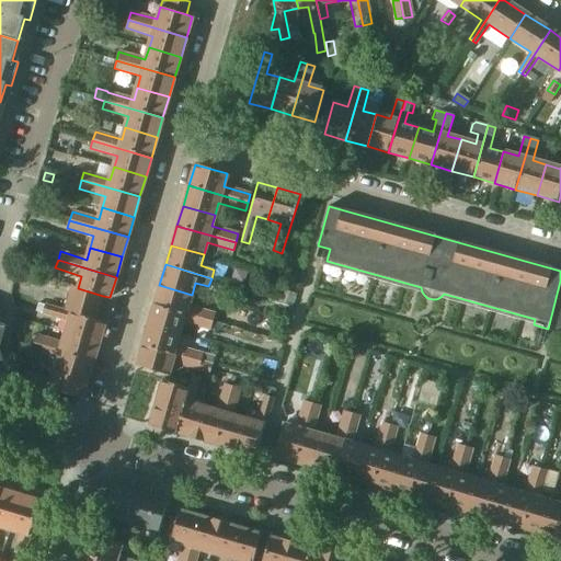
[(192,295),(159,285),(153,305),(213,322),(215,313),(189,306),(192,295)]
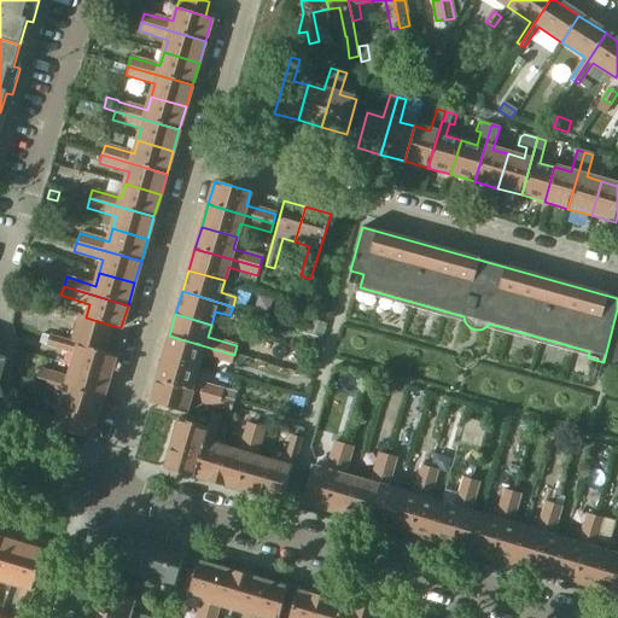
[(114,326),(86,318),(79,315),(70,343),(105,353),(106,353),(114,326)]
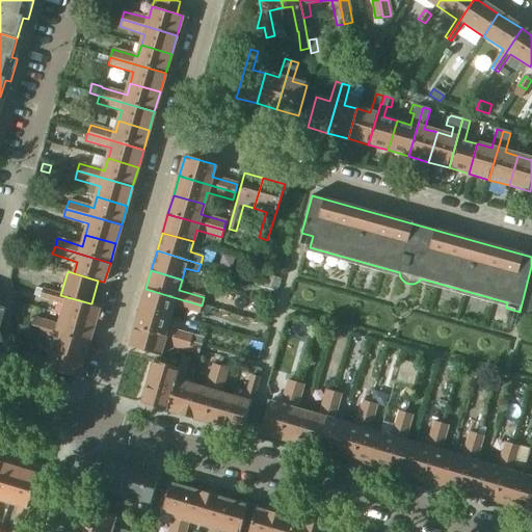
[(270,276),(268,284),(278,286),(281,280),(270,276)]
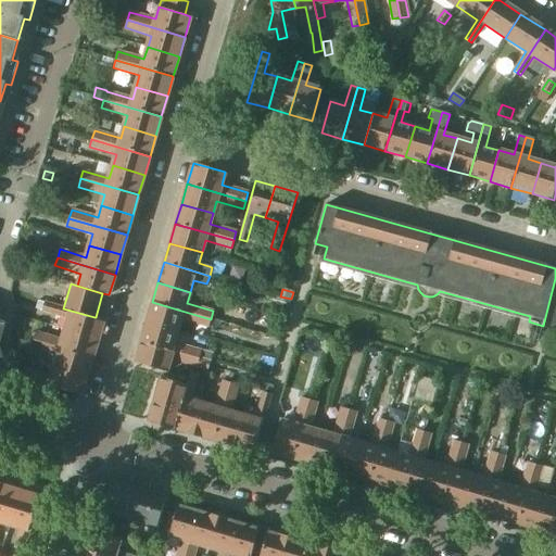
[(291,299),(280,297),(278,304),(289,306),(291,299)]
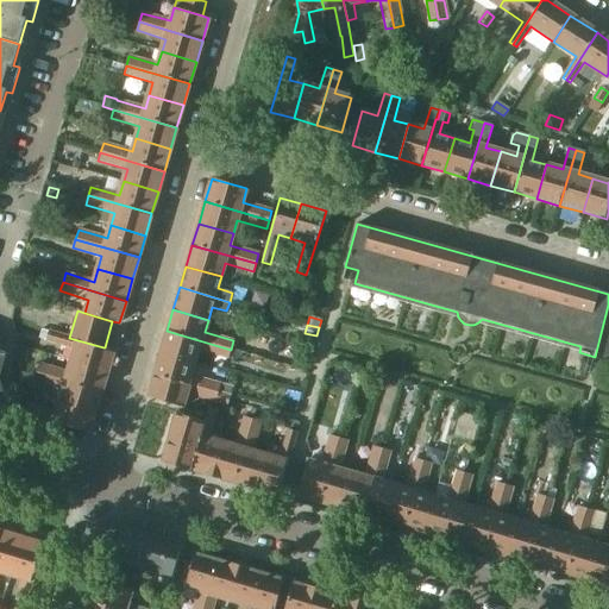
[(104,347),(69,338),(49,331),(45,340),(75,349),(70,362),(107,372),(114,350),(105,347),(104,347)]
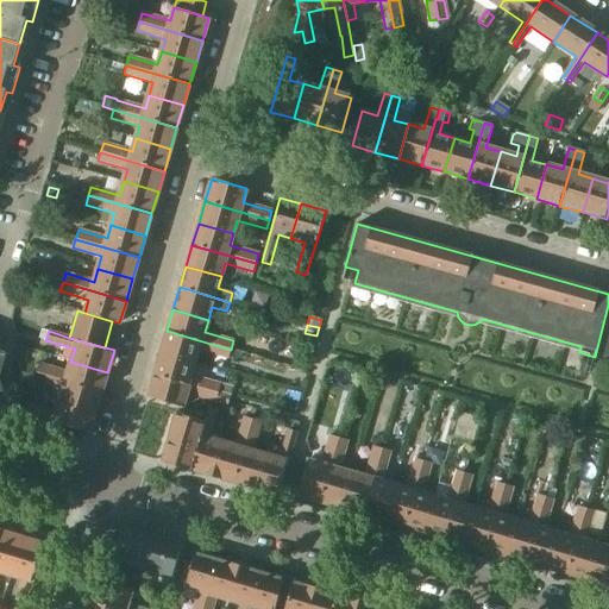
[(231,350),(167,331),(161,352),(195,363),(199,350),(228,358),(231,350)]
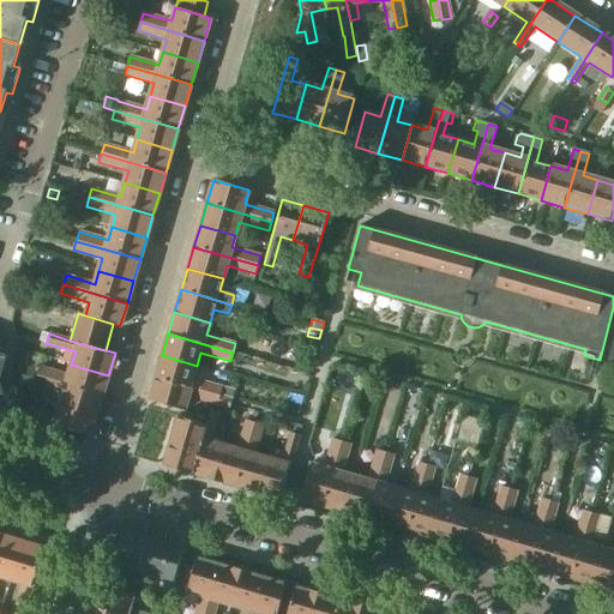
[(197,366),(162,355),(155,378),(156,378),(220,396),(222,387),(193,379),(197,366)]
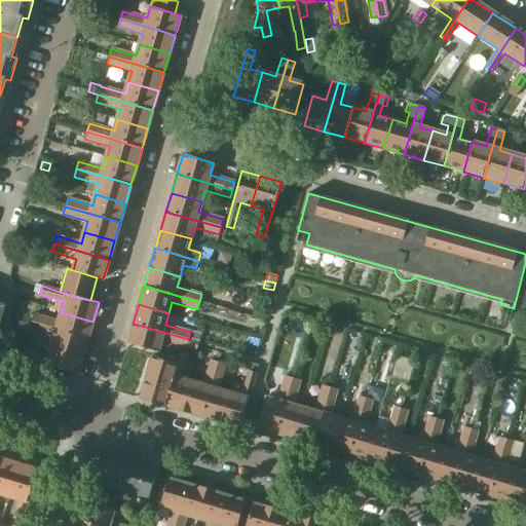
[(92,322),(61,312),(59,322),(34,314),(31,322),(40,325),(87,339),(92,322)]
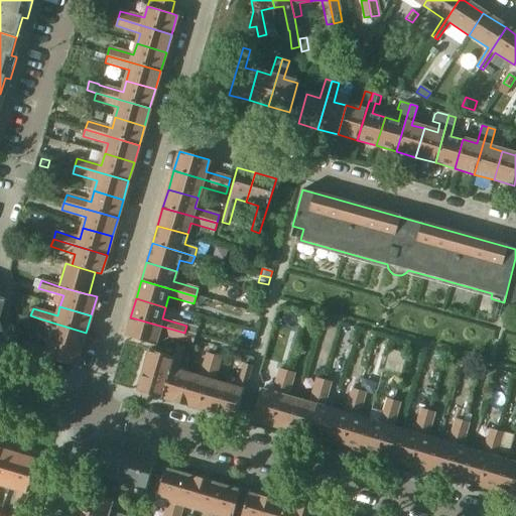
[(17,314),(14,324),(26,327),(28,318),(17,314)]
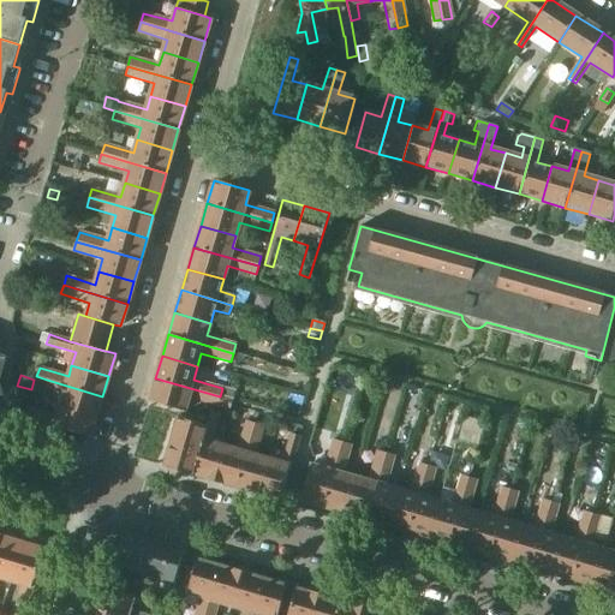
[(220,396),(156,378),(149,401),(184,411),(189,398),(230,410),(232,400),(220,396)]
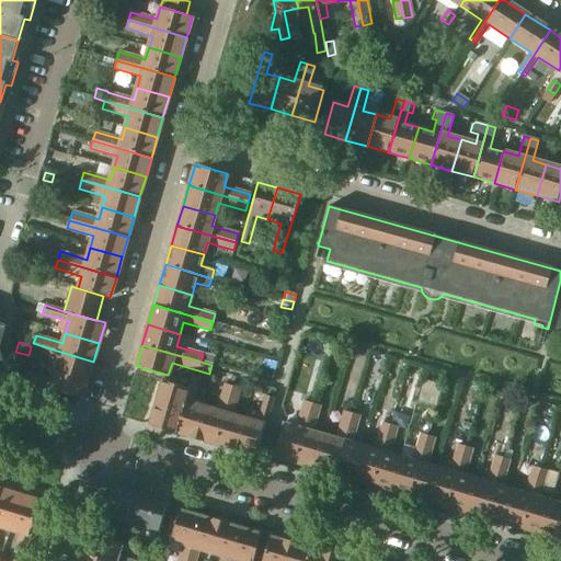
[(93,362),(43,346),(41,354),(58,358),(54,370),(88,380),(93,362)]
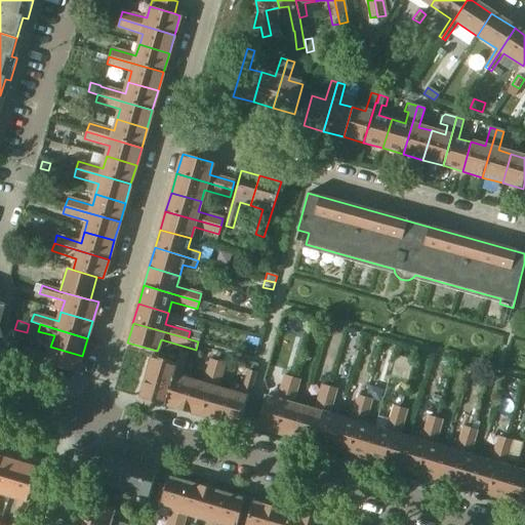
[(82,356),(50,347),(47,357),(23,350),(21,357),(77,373),(82,356)]
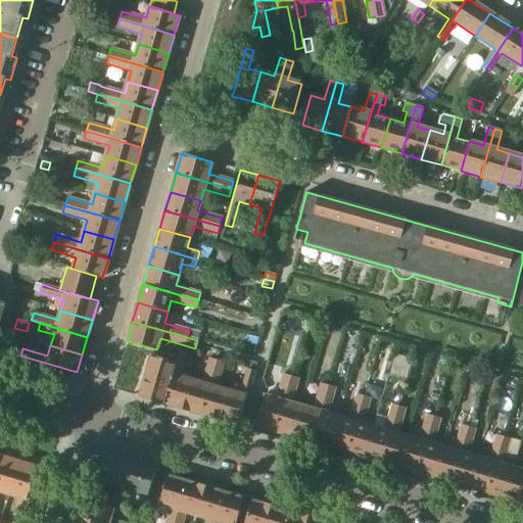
[(181,410),(190,377),(180,374),(183,364),(187,351),(179,349),(177,354),(162,403),(181,410)]
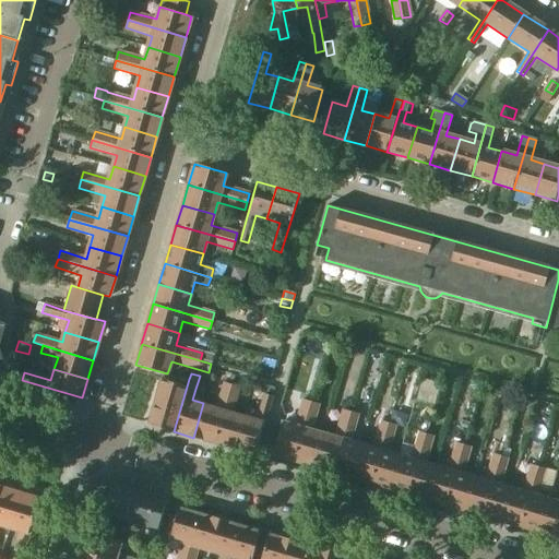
[(147,424),(174,431),(189,379),(179,377),(177,383),(161,379),(147,424)]
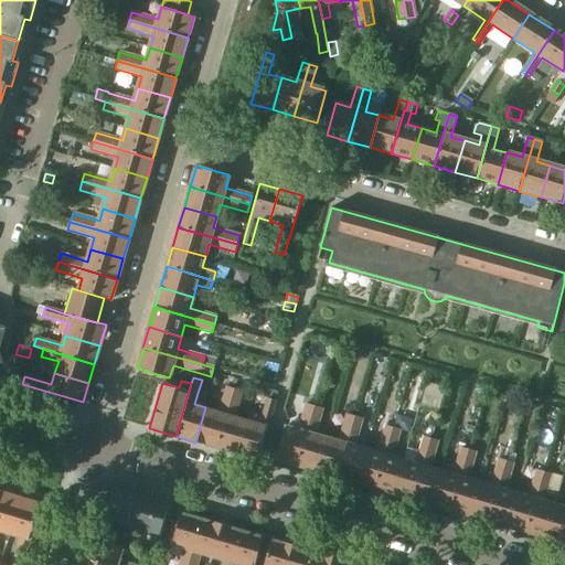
[(426,383),(419,404),(438,409),(445,388),(426,383)]
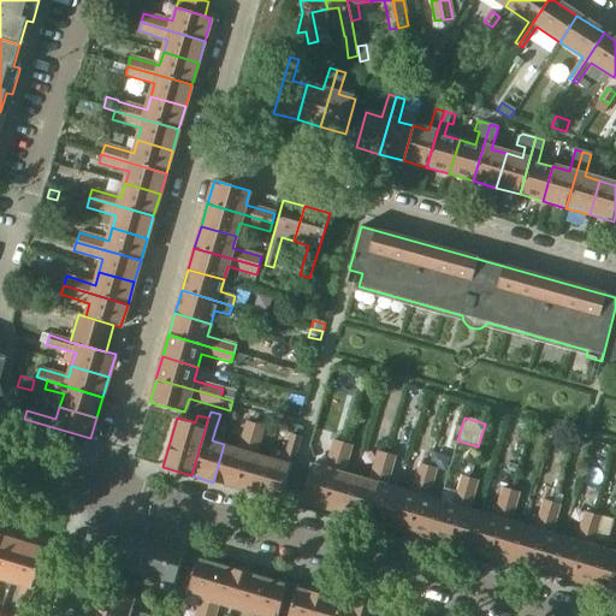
[(236,489),(255,425),(247,421),(242,436),(238,449),(224,444),(213,483),(236,489)]
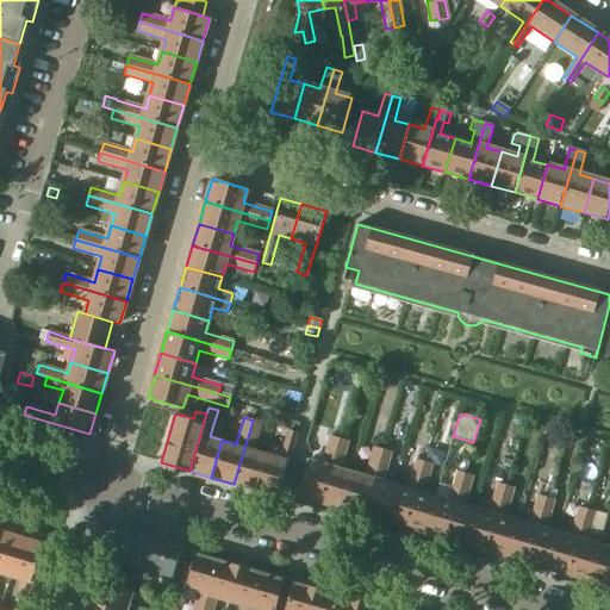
[(255,490),(266,453),(254,449),(257,437),(261,423),(253,421),(234,484),(255,490)]
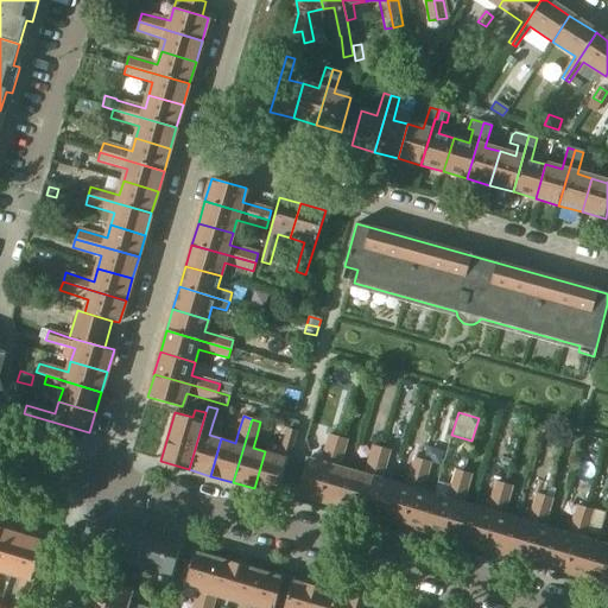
[(278,495),(296,432),(287,429),(283,443),(279,456),(265,451),(254,488),(278,495)]
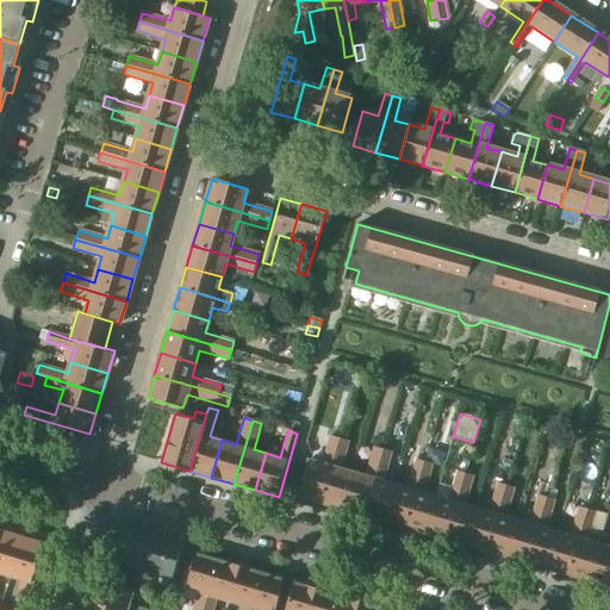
[(298,496),(319,503),(338,439),(330,436),(322,465),(309,461),(298,496)]
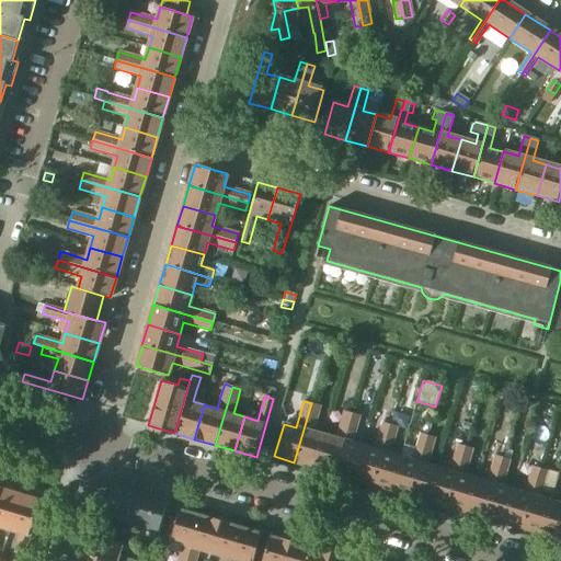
[(311,403),(294,462),(313,468),(323,436),(312,433),(320,405),(311,403)]
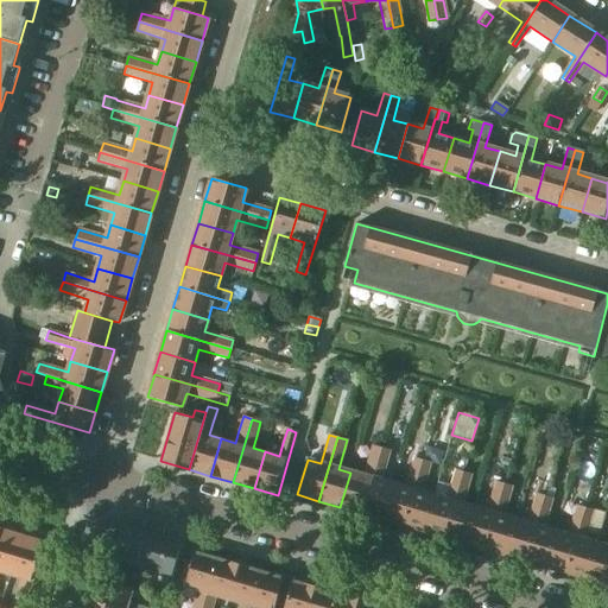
[(508,438),(506,447),(514,449),(517,441),(508,438)]
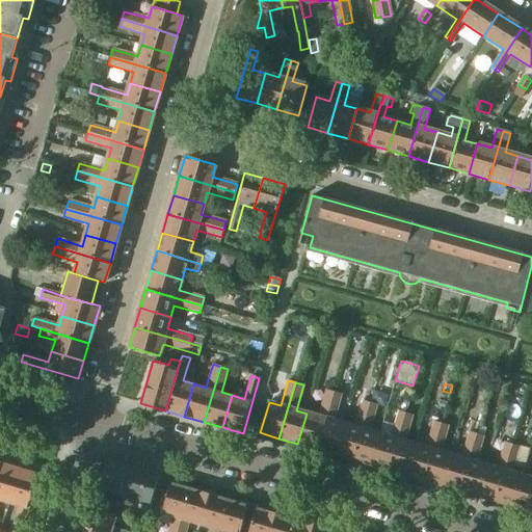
[(318,417),(307,414),(297,444),(317,449),(334,392),(326,390),(318,417)]
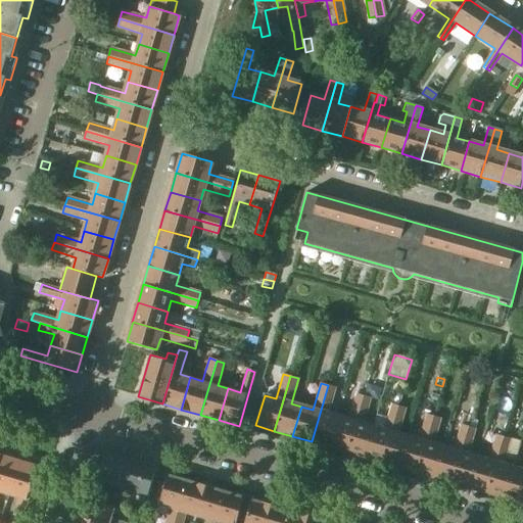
[(328,385),(312,441),(329,446),(338,416),(328,413),(335,387),(328,385)]
